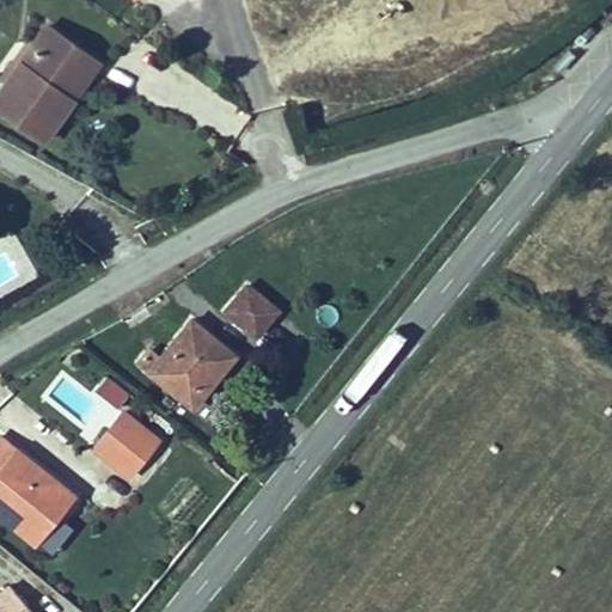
[(0,110),(47,145),(105,65),(49,24),(0,92),(0,110)]
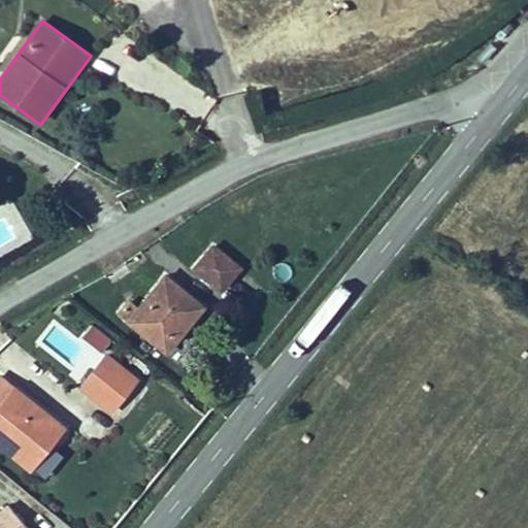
[(221,286),(239,265),(218,248),(199,266),(221,286)]
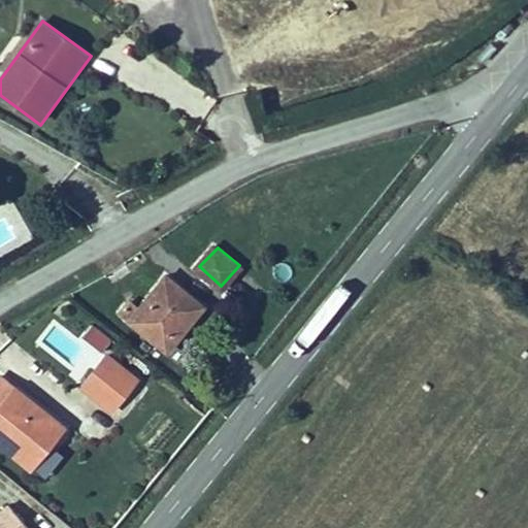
[(168,352),(204,309),(180,290),(183,288),(169,276),(142,306),(136,301),(125,315),(168,352)]
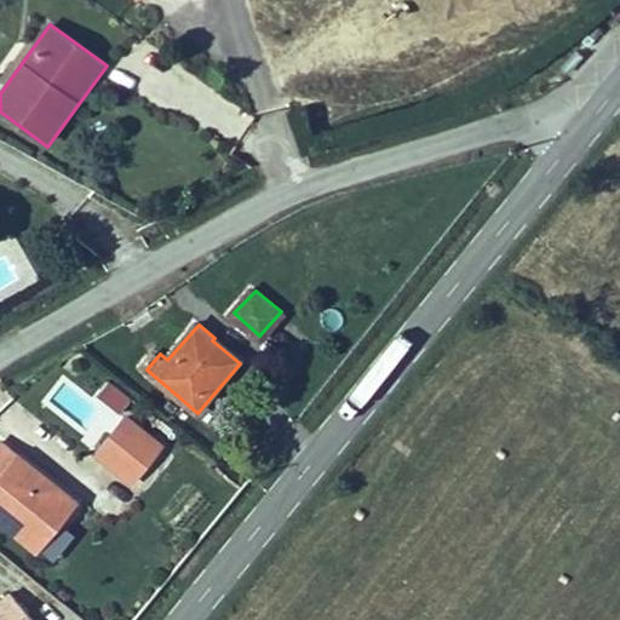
[(164,449),(124,417),(93,454),(132,487),(164,449)]
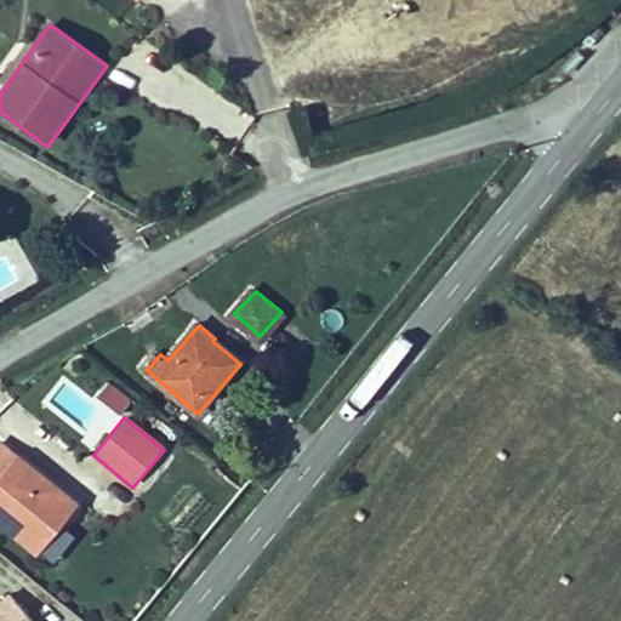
[(79,505),(22,457),(22,459),(3,443),(0,444),(0,528),(35,557),(61,525),(69,533),(84,516),(75,510),(79,505)]
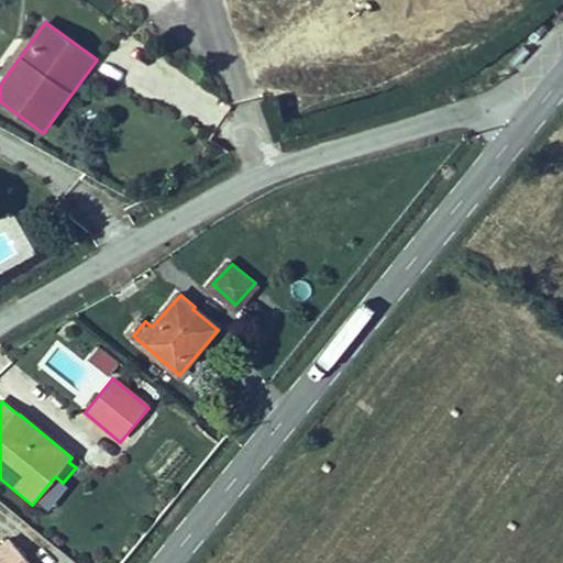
[(0,562),(29,562),(8,540),(0,547),(0,562)]
